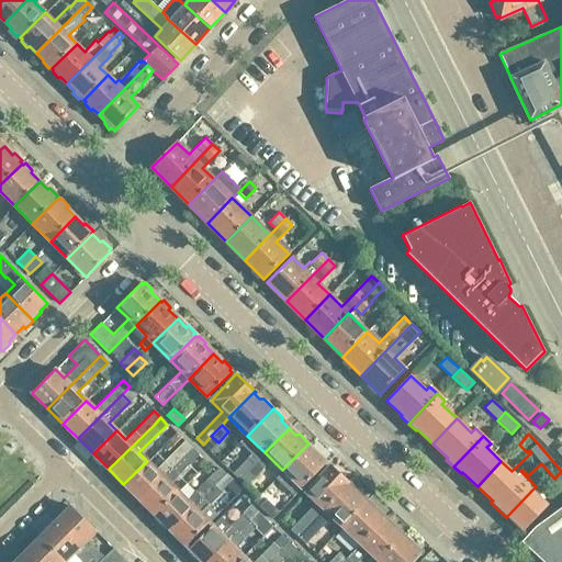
[(155,470),(147,461),(123,484),(139,499),(191,447),(184,440),(155,470)]
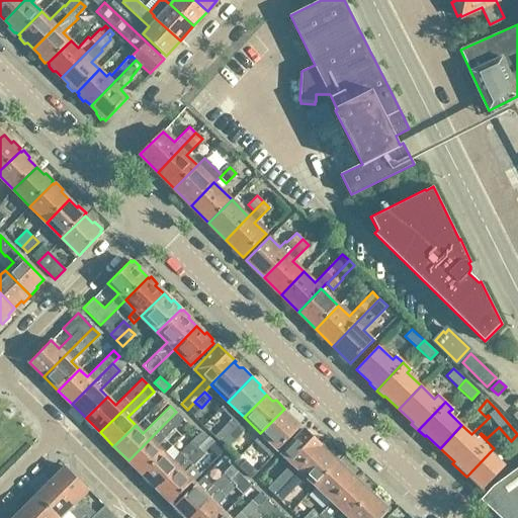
[(284,409),(260,433),(278,450),(300,427),(292,419),(292,416),(284,409)]
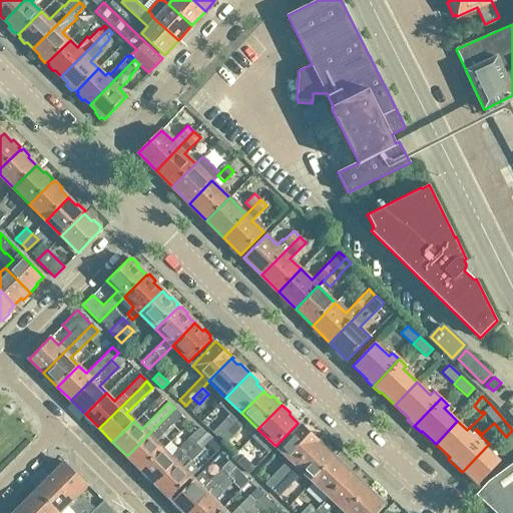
[(181,415),(174,408),(127,456),(141,471),(162,449),(155,442),(181,415)]
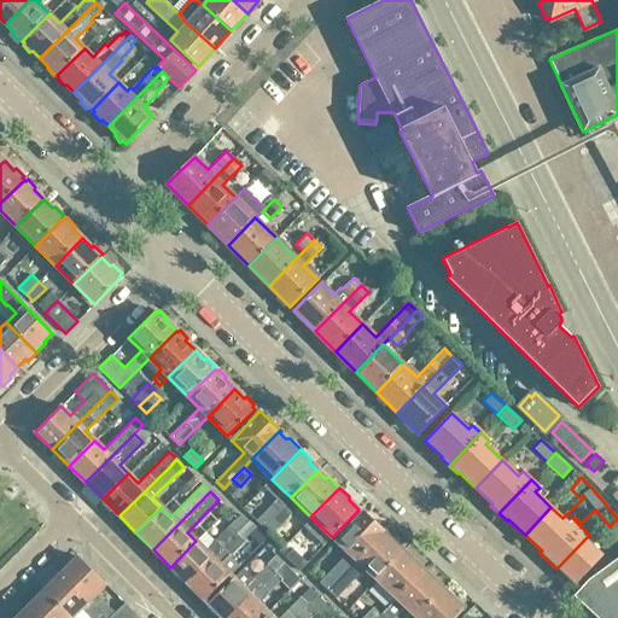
[(262,528),(284,505),(277,499),(255,522),(262,528)]
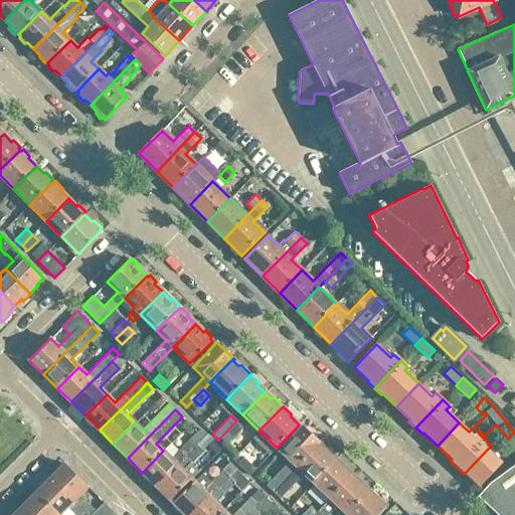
[(236,420),(218,440),(225,446),(243,426),(236,420)]
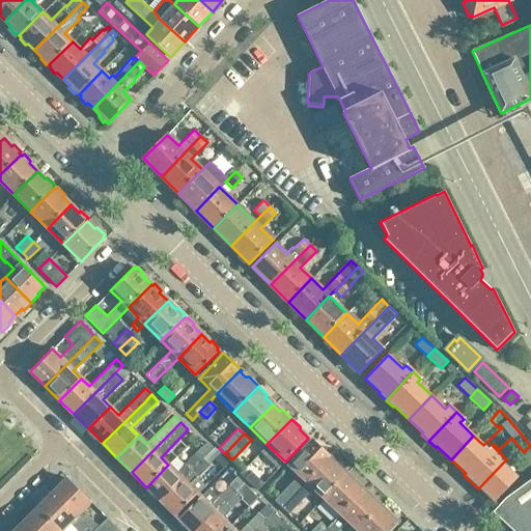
[(287,465),(298,475),(274,500),(281,507),(292,495),(306,482),(329,457),(330,456),(312,439),(287,465)]
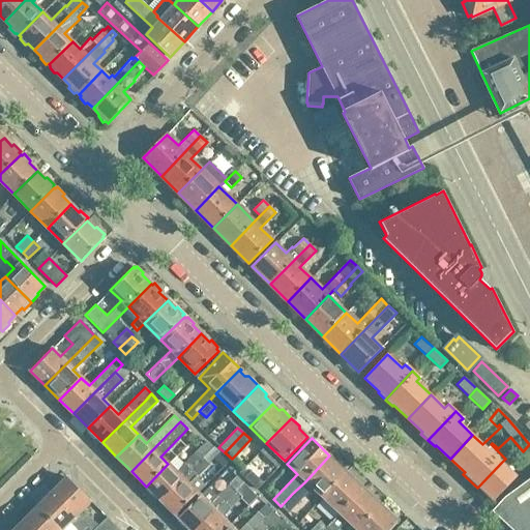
[(175,471),(168,464),(146,487),(160,500),(212,447),(205,441),(175,471)]
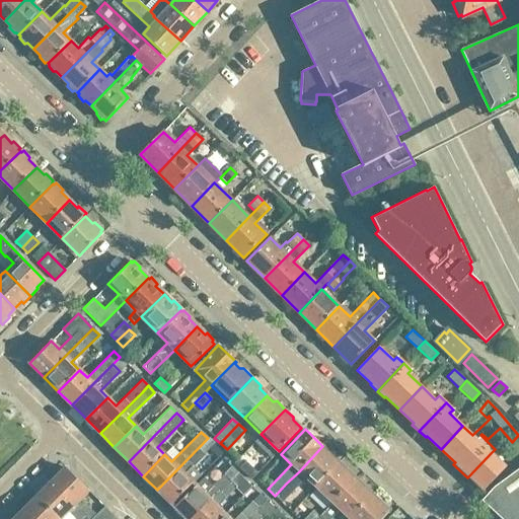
[(209,438),(208,438),(157,490),(171,504),(201,474),(193,467),(205,455),(204,453),(214,443),(209,438)]
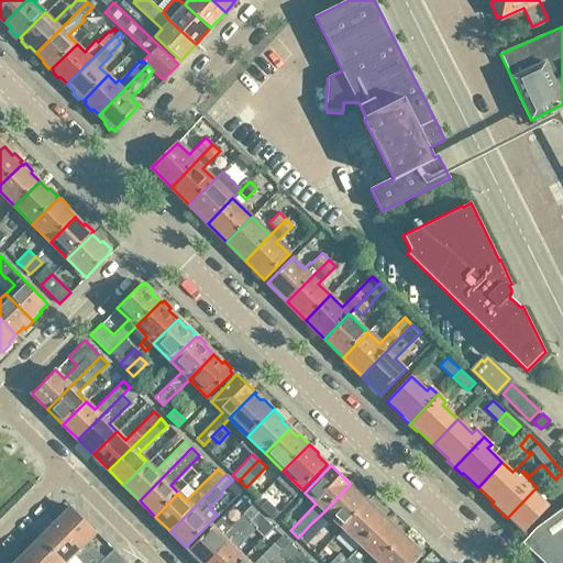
[(355,492),(349,485),(324,511),(342,528),(368,500),(357,492),(355,492)]
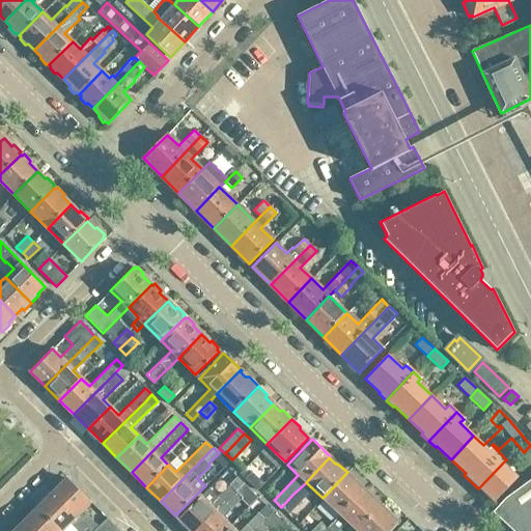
[(502,464),(480,486),(495,501),(516,477),(502,464)]
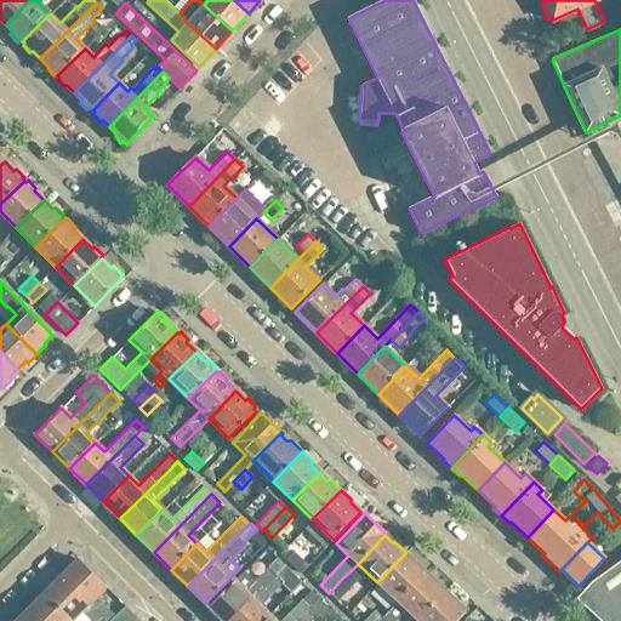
[(620,620),(620,550),(610,562),(614,567),(591,582),(576,598),(600,620),(620,620)]
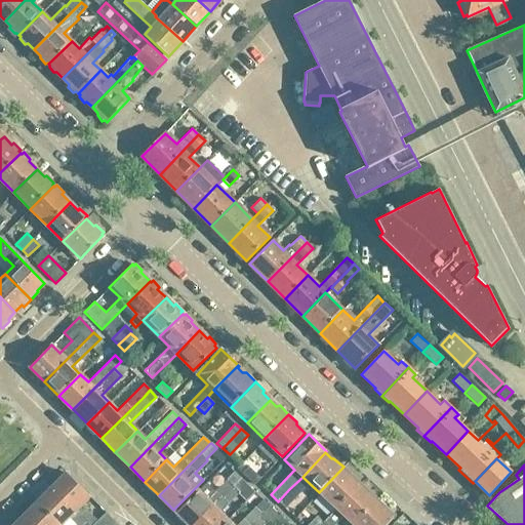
[(260,478),(249,466),(242,473),(254,484),(260,478)]
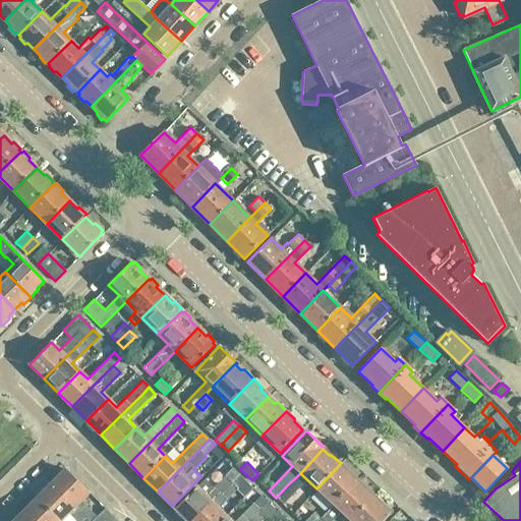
[(341,463),(316,488),(334,504),(356,480),(348,473),(348,470),(341,463)]
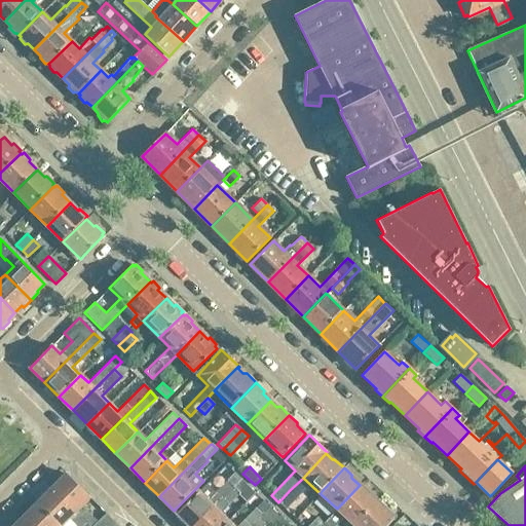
[(89,497),(67,474),(51,488),(88,525),(112,525),(115,523),(106,514),(98,522),(81,505),(89,497)]
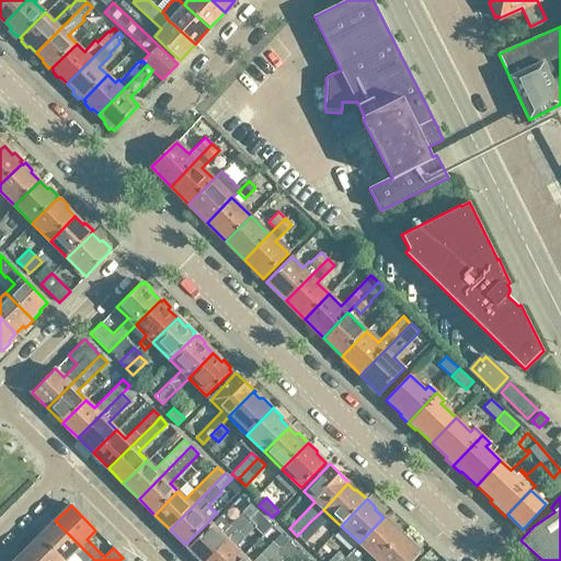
[(221,515),(212,524),(189,548),(201,560),(206,560),(256,511),(250,505),(242,513),(241,512),(230,524),(221,515)]
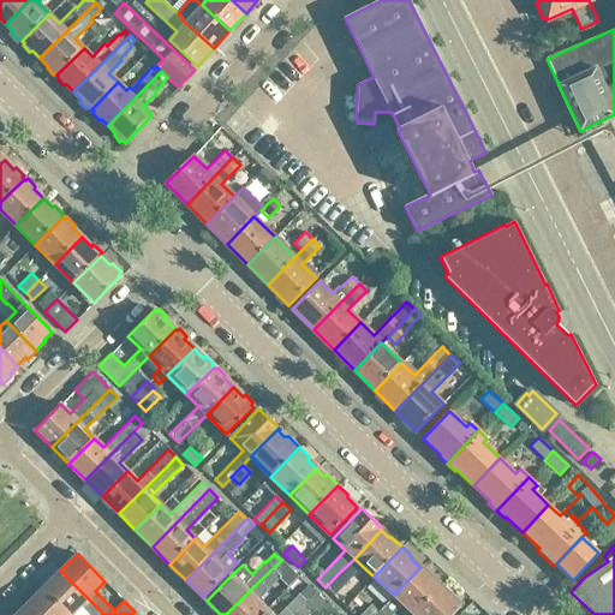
[(298,577),(281,560),(226,614),(258,614),(266,608),(257,599),(279,578),(287,586),(298,577)]
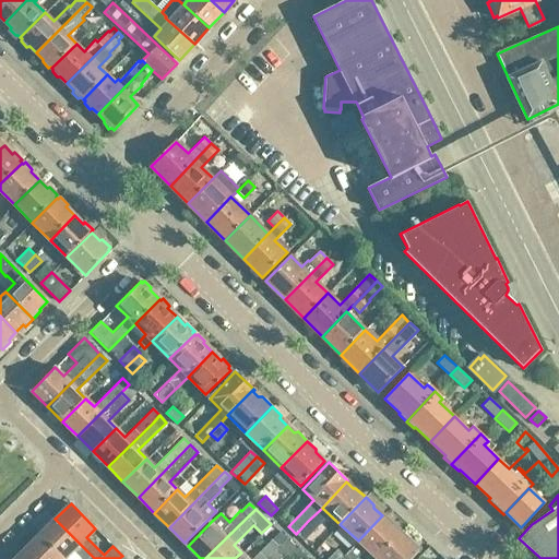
[(358,540),(344,556),(340,558),(355,558),(366,548),(376,558),(402,531),(391,522),(389,522),(382,515),(358,540)]
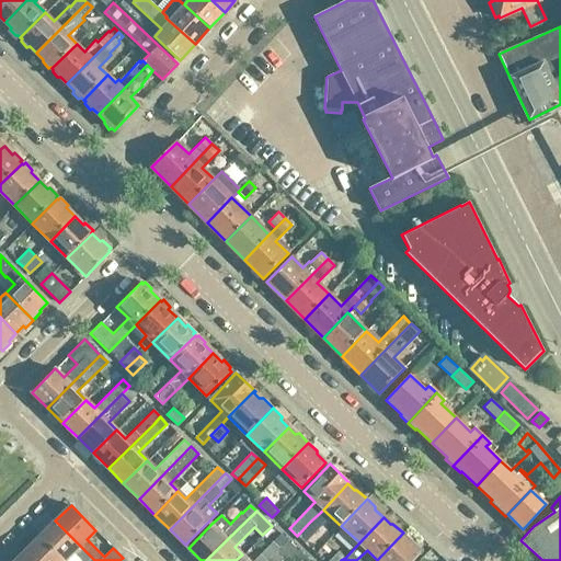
[(94,560),(55,521),(39,537),(64,560),(72,553),(80,560),(94,560)]
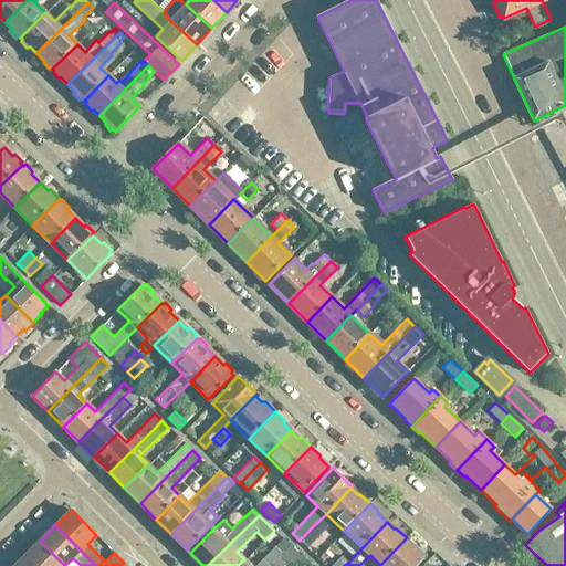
[(312,527),(300,541),(306,547),(318,534),(312,527)]
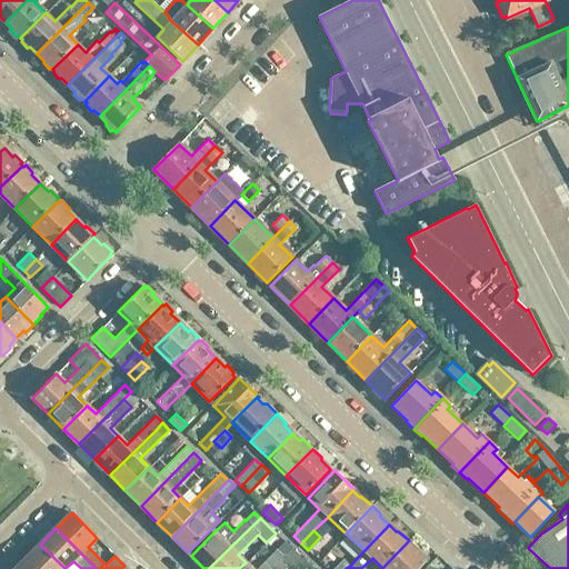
[(418,548),(409,540),(382,568),(383,568),(418,568),(427,560),(417,551),(418,548)]
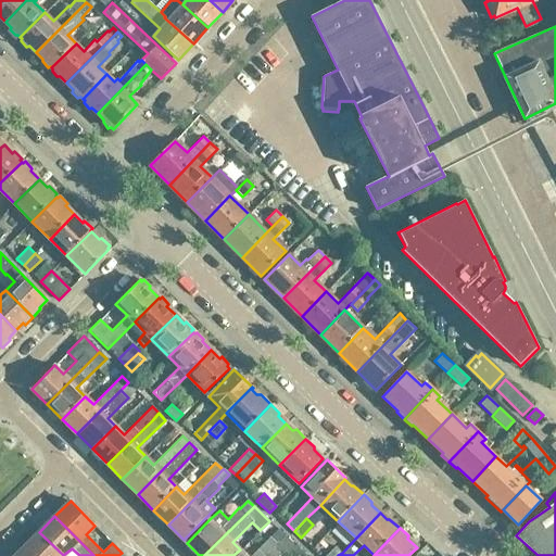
[(249,555),(245,555),(240,550),(234,555),(264,555),(285,536),(277,529),(249,555)]
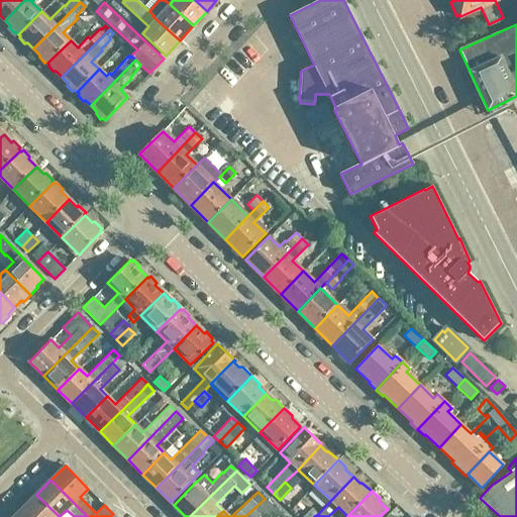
[(59,516),(36,495),(22,508),(30,516),(59,516)]
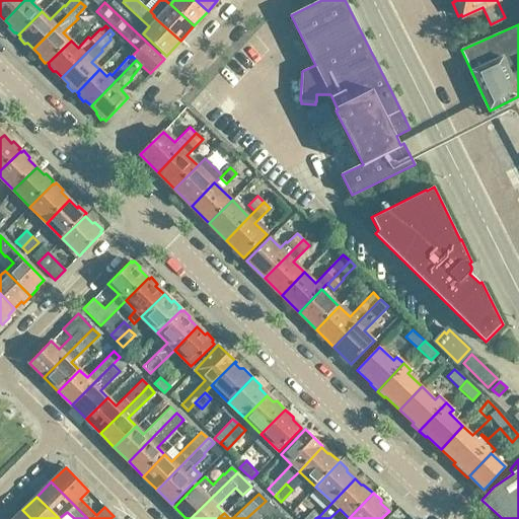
[(258,518),(272,507),(266,501),(246,518),(258,518)]
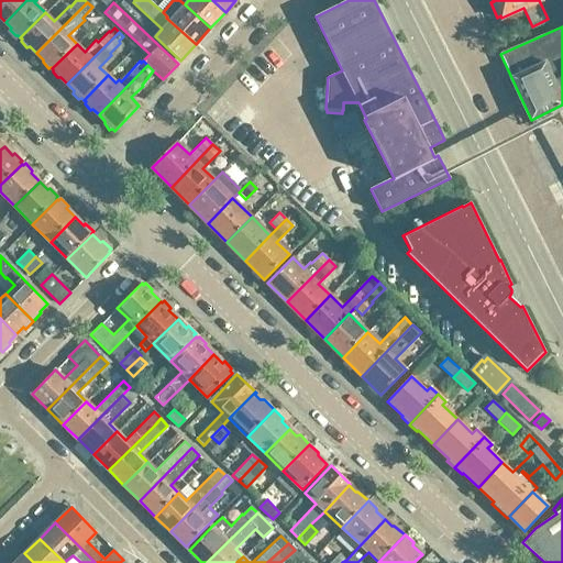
[(33,562),(24,553),(14,562),(33,562)]
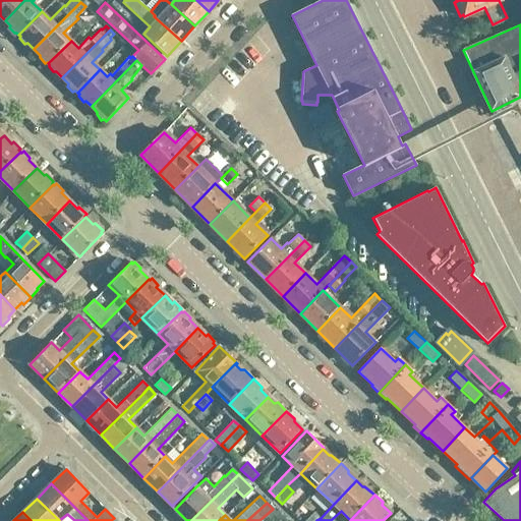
[(316,520),(321,518),(314,512),(304,520),(316,520)]
